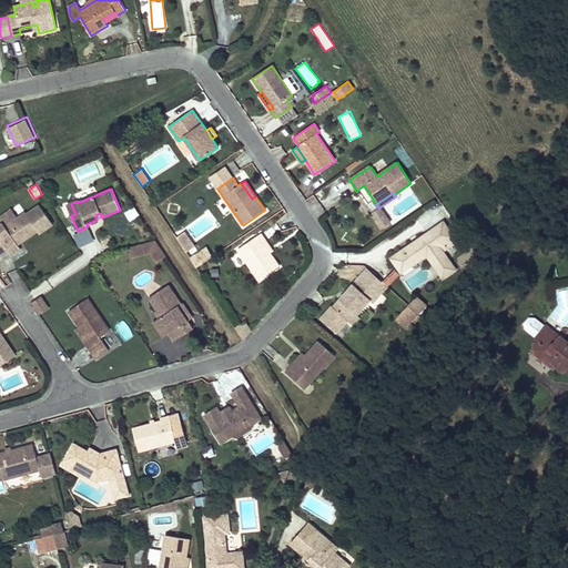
[(129,220),(140,215),(135,206),(125,211),(129,220)]
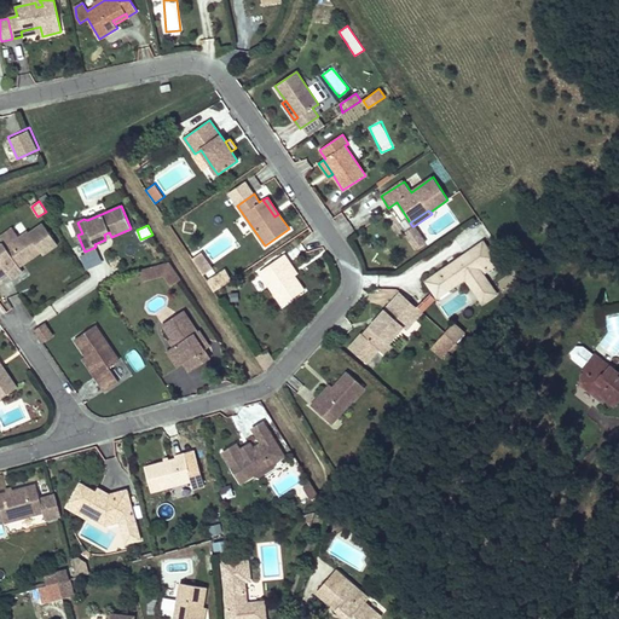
[(414,226),(412,226),(405,232),(410,239),(418,233),(414,226)]
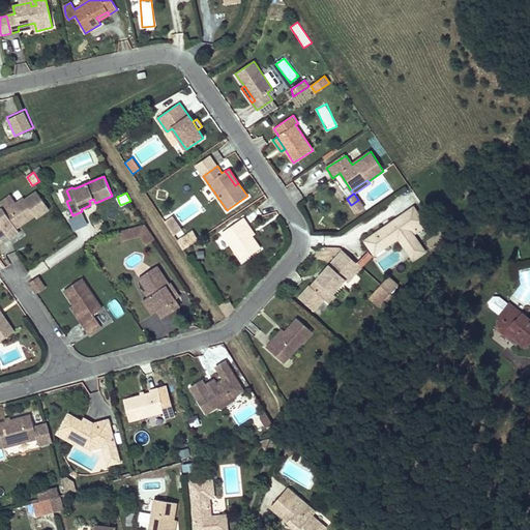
[(17,203),(10,195),(0,201),(0,204),(3,208),(5,211),(17,203)]
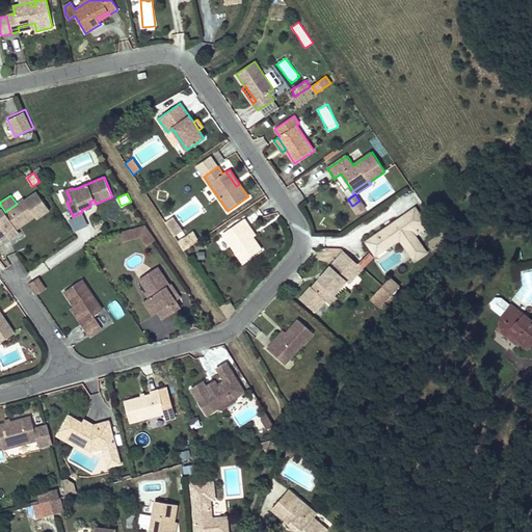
[(19,228),(35,216),(24,198),(17,204),(5,212),(3,209),(0,210),(0,240),(7,235),(9,239),(20,233),(17,229),(14,224),(16,223),(19,228)]
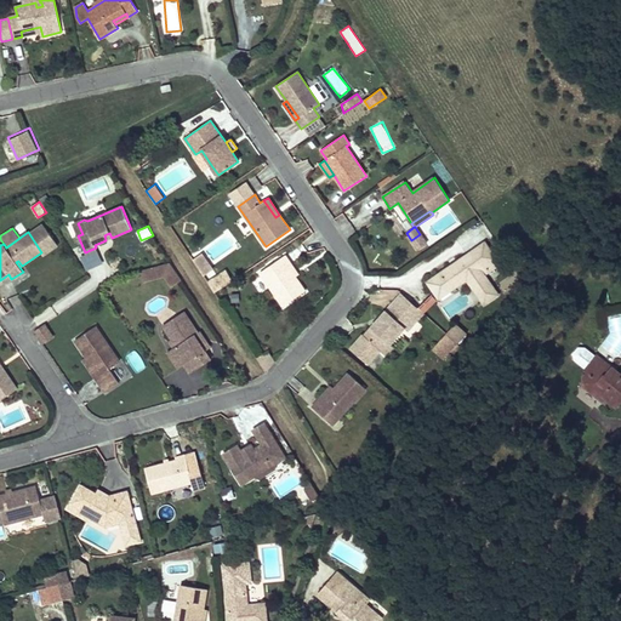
[(425,241),(420,234),(411,240),(417,248),(425,241)]
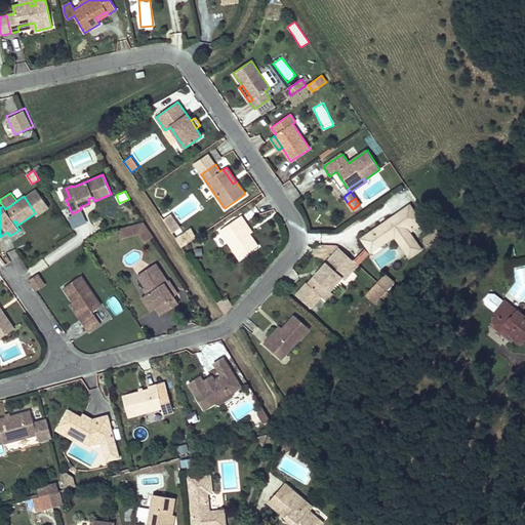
[(408,232),(421,223),(409,206),(387,221),(388,224),(374,233),(373,232),(362,239),(369,248),(379,241),(381,244),(395,235),(404,249),(407,248),(411,255),(420,249),(408,232)]
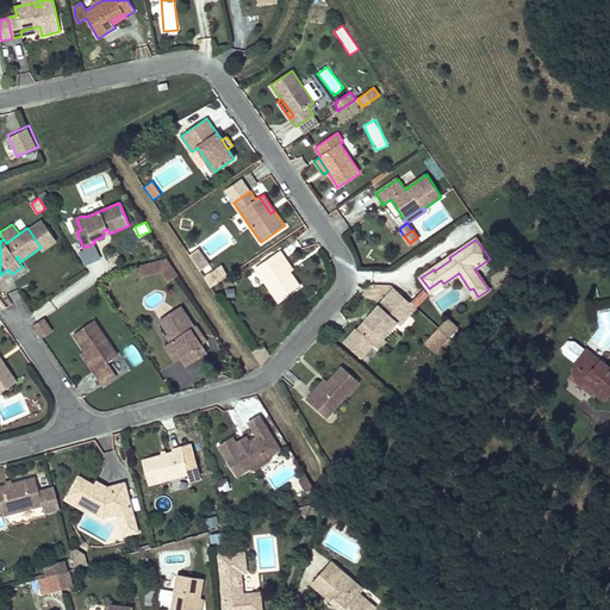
[(190,255),(200,271),(211,263),(199,247),(190,255)]
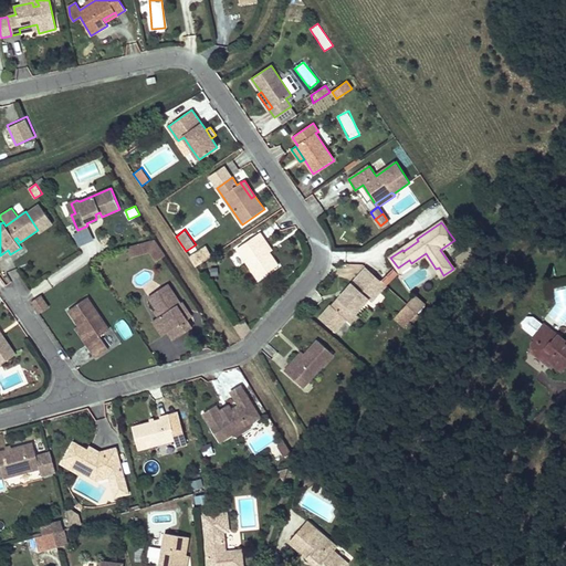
[(269,252),(262,242),(265,240),(260,232),(237,249),(258,279),(278,265),(269,252)]
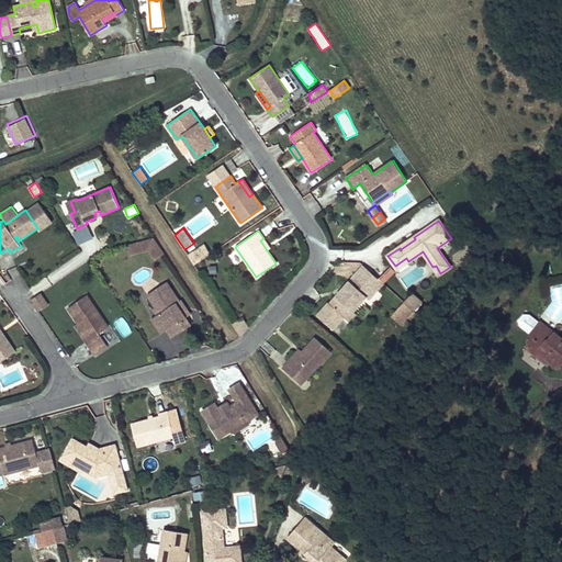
[(415,239),(414,237),(400,248),(401,249),(415,239)]
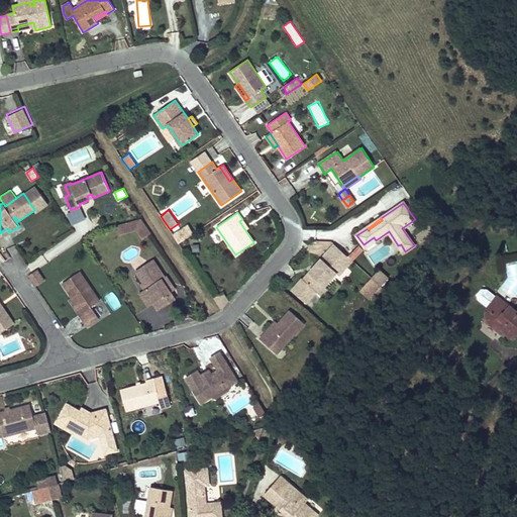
[(151,233),(141,219),(118,224),(120,234),(137,229),(142,238),(151,233)]
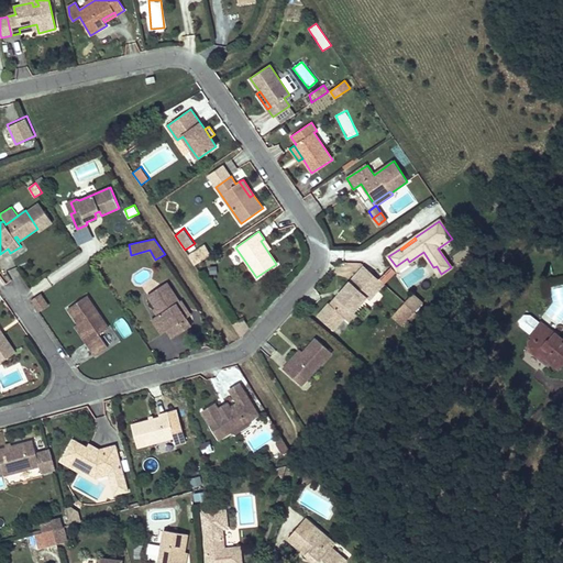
[(271,249),(264,239),(261,241),(267,251),(271,249)]
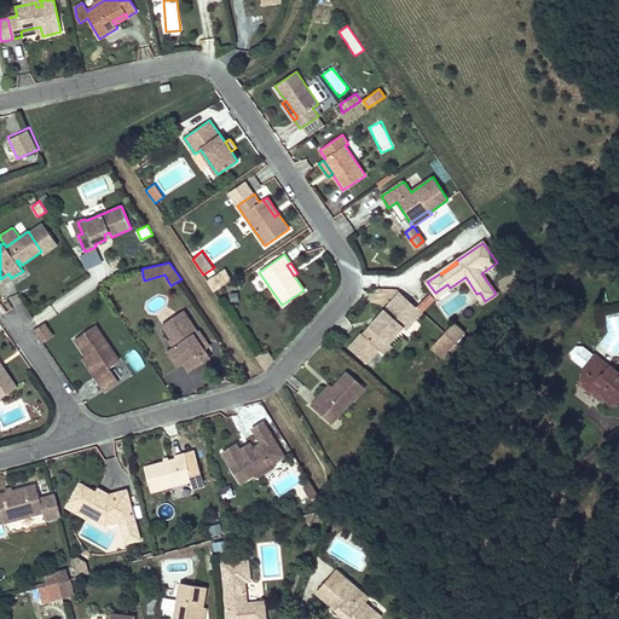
[(221,287),(231,279),(225,270),(215,277),(221,287)]
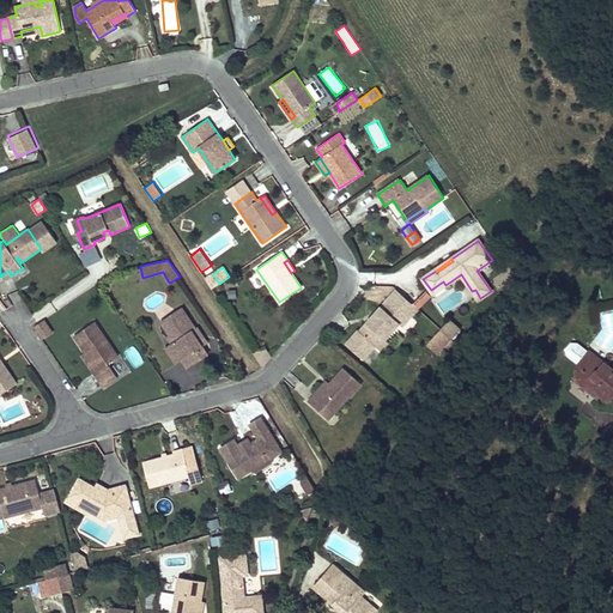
[(434,293),(445,285),(443,281),(431,290),(434,293)]
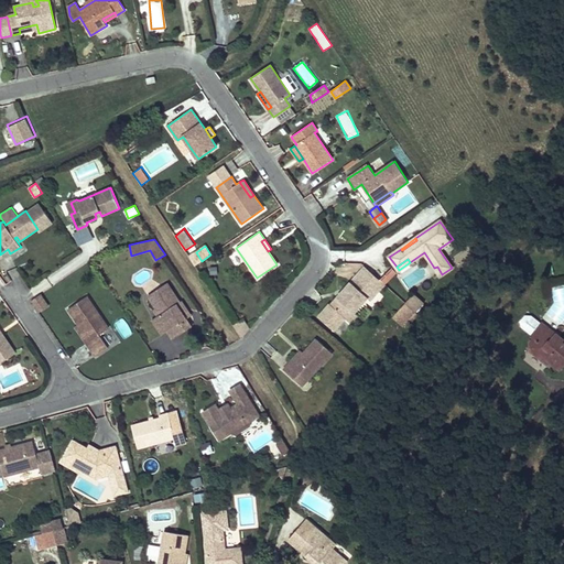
[(370,300),(377,292),(357,274),(343,291),(346,294),(340,300),(337,297),(331,305),(345,318),(353,311),(354,313),(368,297),(370,300)]
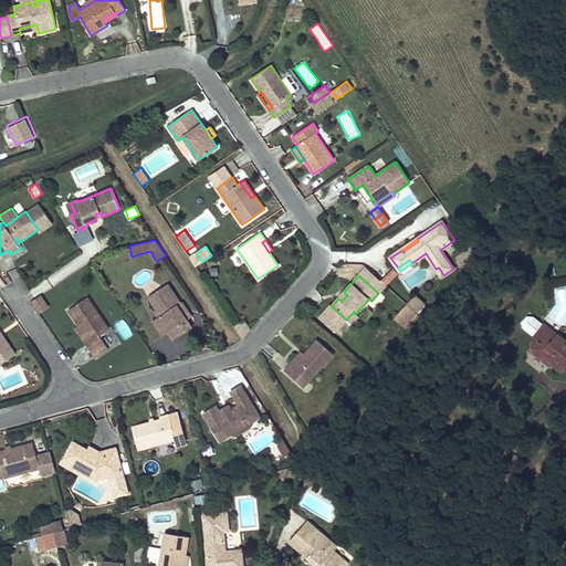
[(187,321),(177,305),(180,303),(168,284),(148,296),(157,310),(160,315),(158,317),(168,333),(174,341),(192,328),(187,321)]
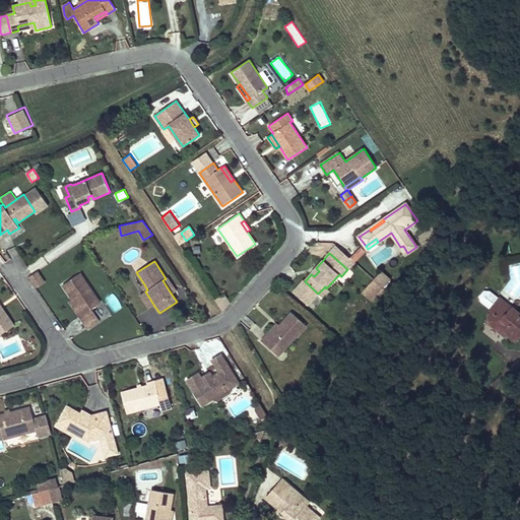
[(46,281),(39,271),(29,276),(37,287),(46,281)]
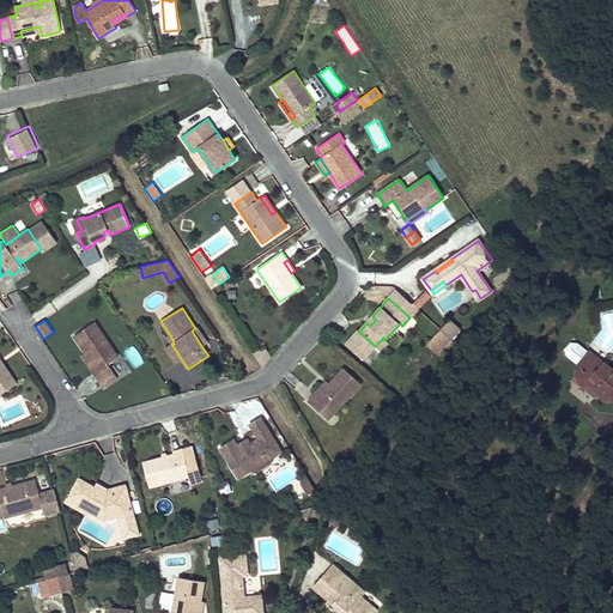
[(451,339),(460,331),(449,320),(441,329),(451,339)]
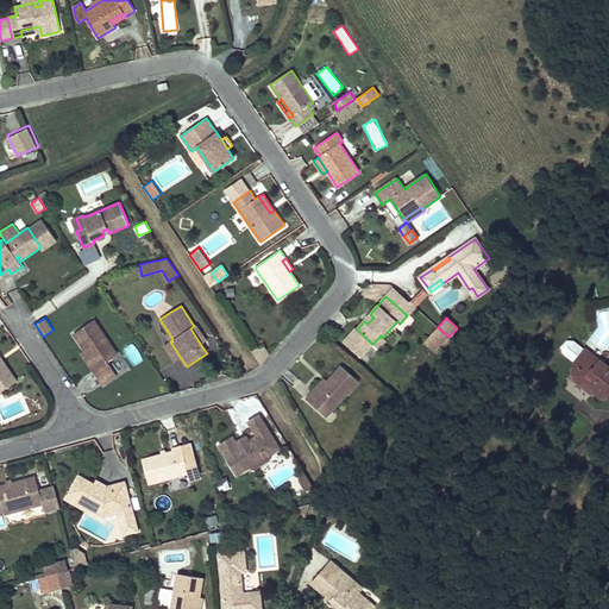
[(118,355),(94,320),(74,334),(85,350),(96,368),(93,370),(104,384),(117,375),(107,362),(118,355)]
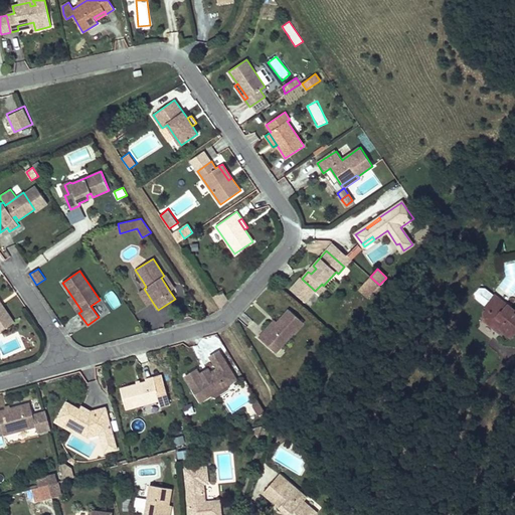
[(175,289),(166,275),(161,278),(170,292),(175,289)]
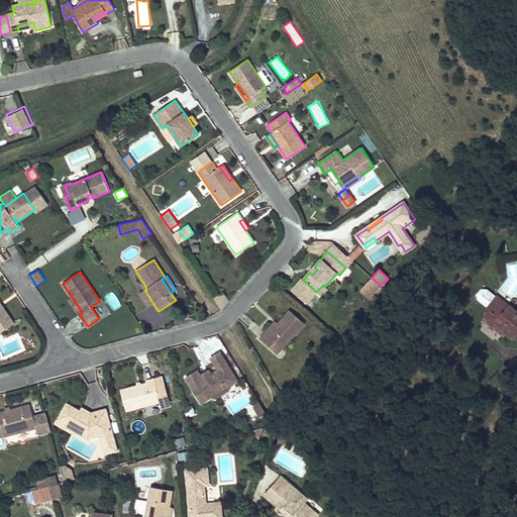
[(375,294),(381,286),(372,278),(365,285),(375,294)]
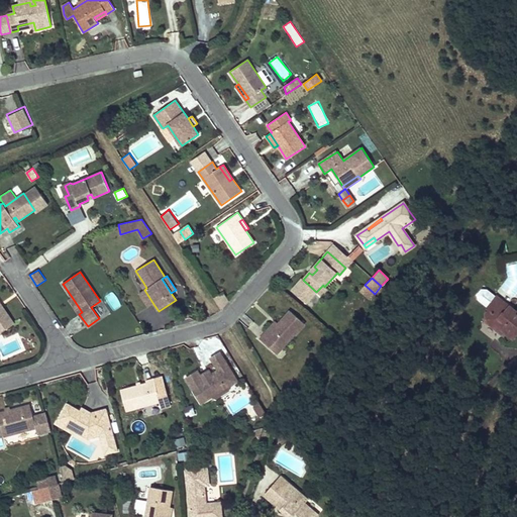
[(375,294),(365,285),(360,291),(370,299),(375,294)]
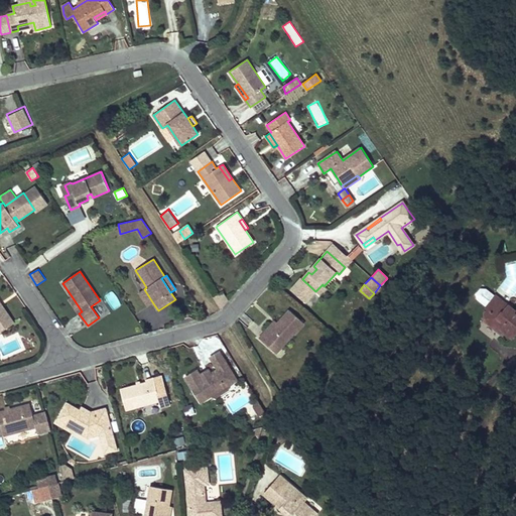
[(515,333),(515,310),(512,308),(509,305),(496,295),(496,296),(486,288),(481,288),(476,294),(478,299),(487,307),(489,309),(485,314),(486,320),(499,332),(501,329),(505,333),(512,338),(515,334),(515,333)]
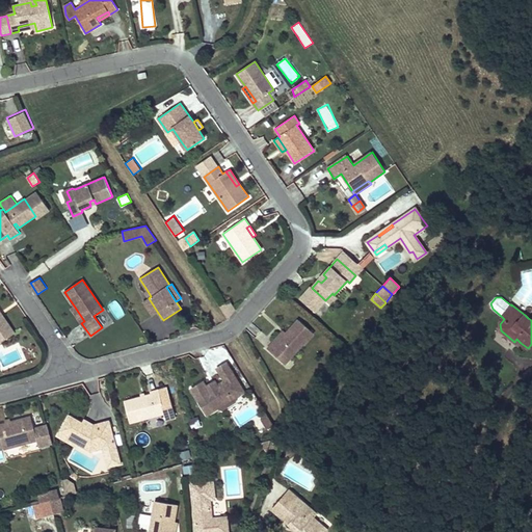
[(158,313),(149,298),(143,301),(153,316),(158,313)]
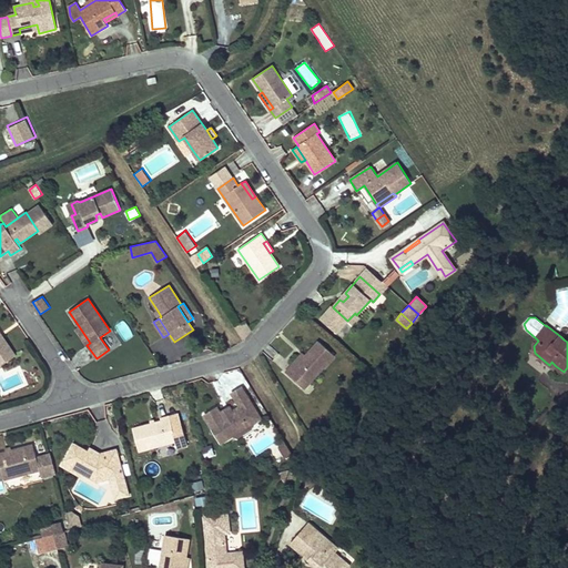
[(243,340),(251,332),(244,322),(235,327),(243,340)]
